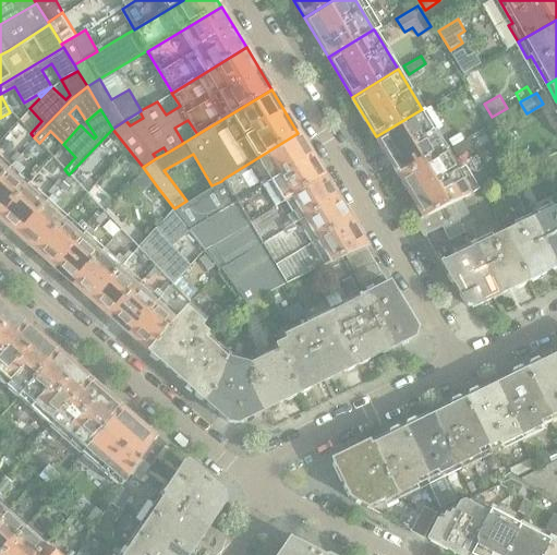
[(446,149),(422,109),(376,136),(400,177),(446,149)]
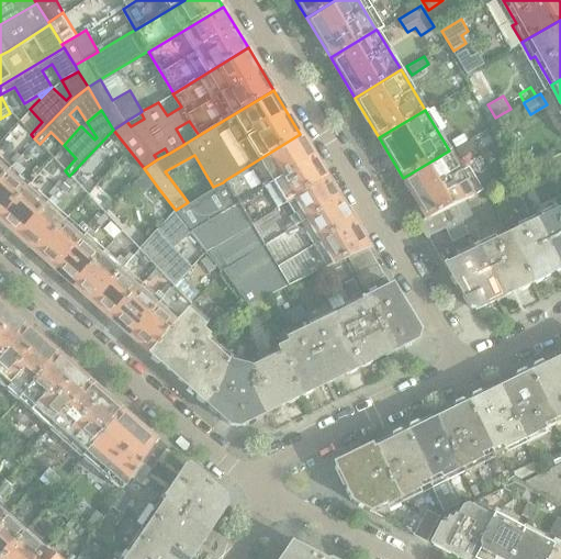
[(0,220),(18,235),(69,176),(65,170),(40,144),(34,138),(31,134),(10,113),(0,119),(0,220)]
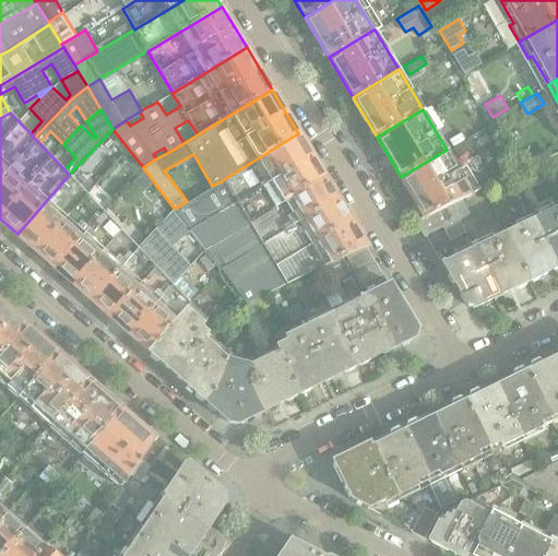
[(465,138),(461,131),(449,138),(453,145),(465,138)]
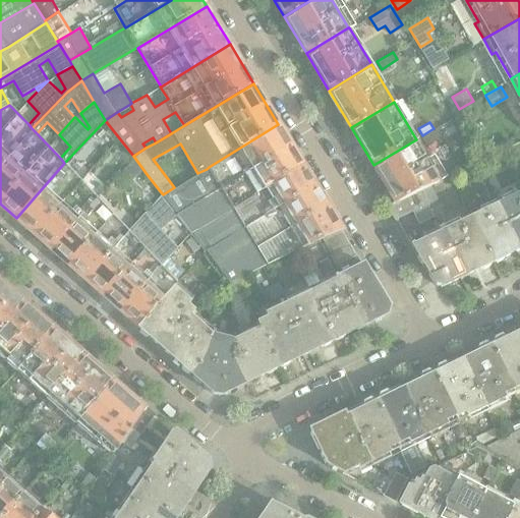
[(191,232),(303,166),(278,124),(209,167),(207,169),(197,173),(174,187),(163,194),(177,214),(191,232)]
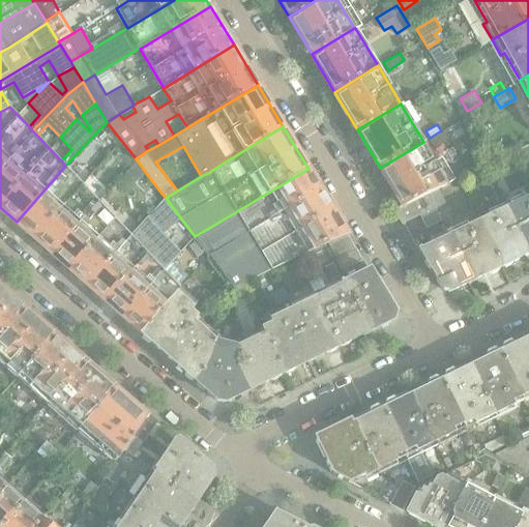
[(435,146),(449,138),(445,129),(430,139),(435,146)]
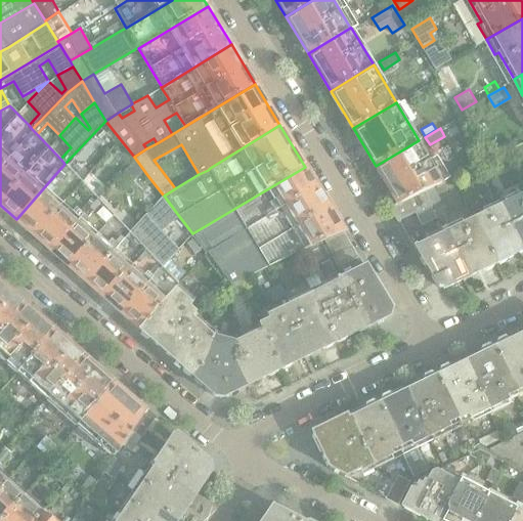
[(450,176),(437,154),(430,159),(419,140),(376,166),(390,189),(386,191),(394,205),(424,190),(433,185),(443,181),(443,180),(450,176)]
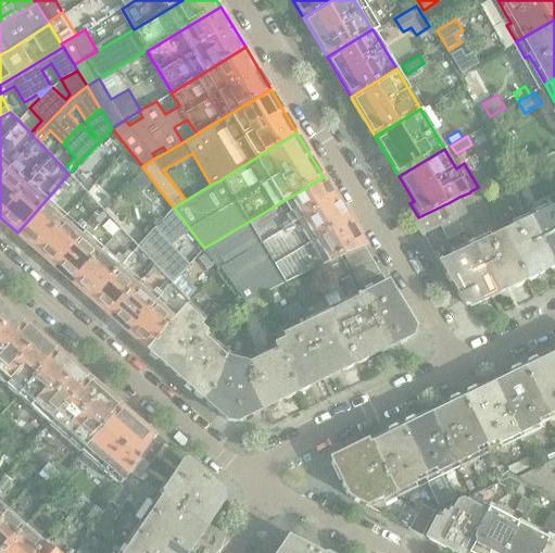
[(141,170),(130,180),(140,190),(152,180),(141,170)]
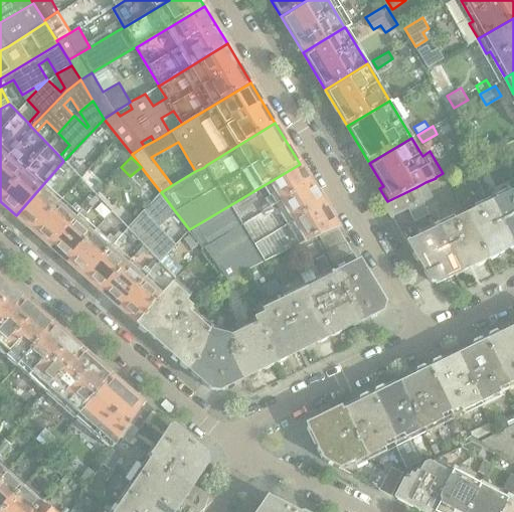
[(84,276),(127,228),(96,195),(97,194),(63,161),(16,215),(84,276)]
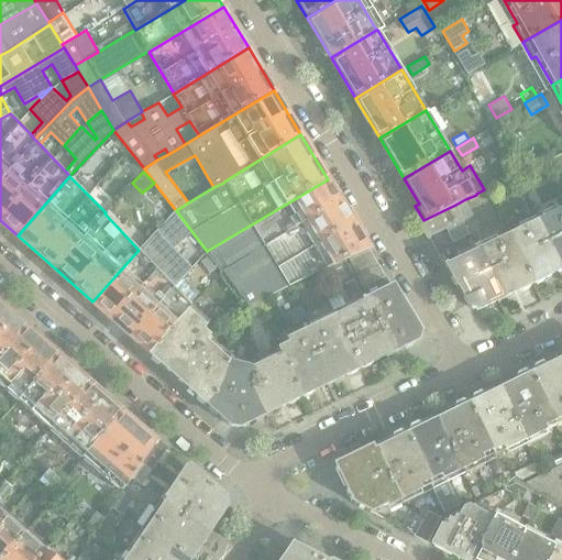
[(367,245),(328,179),(207,251),(250,304),(288,285),(345,257),(367,245)]
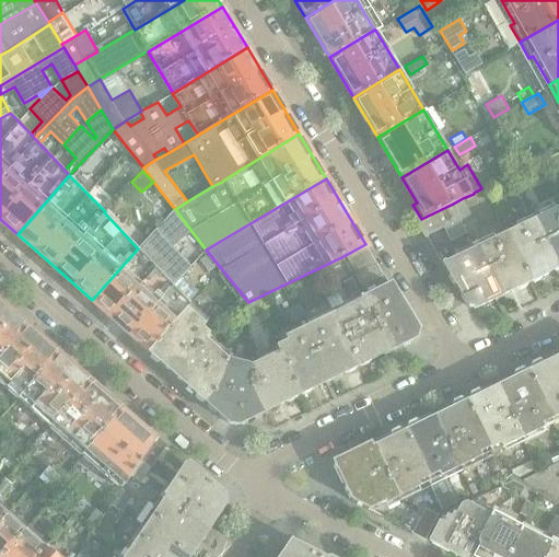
[(532,209),(525,197),(520,200),(525,212),(532,209)]
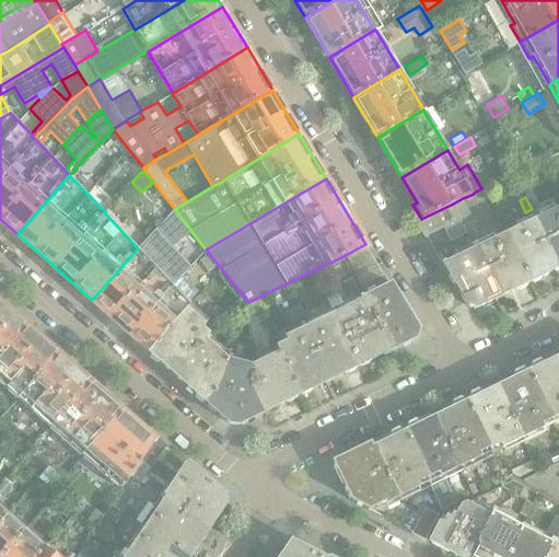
[(470,212),(463,198),(453,204),(461,218),(470,212)]
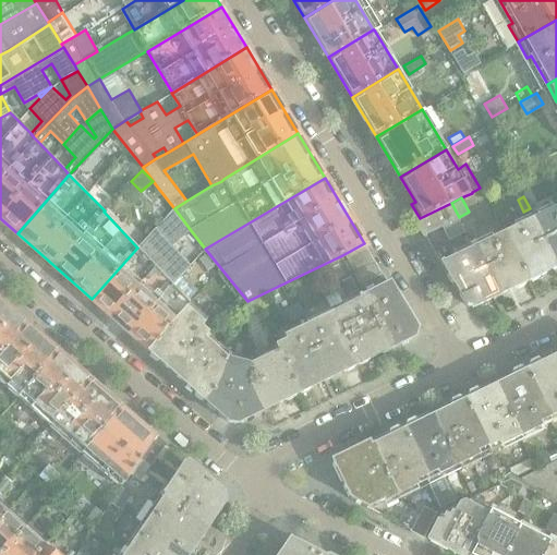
[(459,217),(451,203),(420,218),(416,219),(424,233),(459,217)]
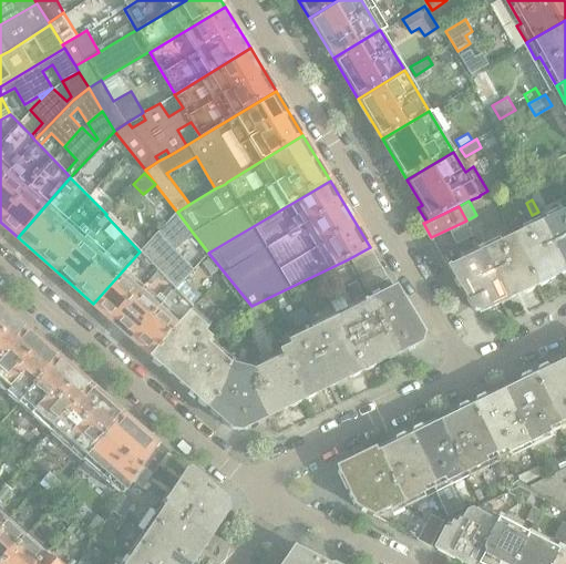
[(565,209),(512,236),(536,284),(537,283),(541,284),(547,280),(548,277),(565,268),(565,209)]
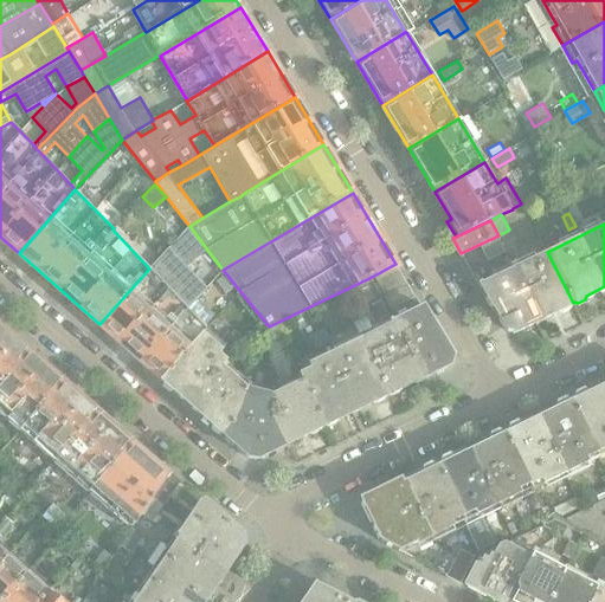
[(206,286),(187,266),(206,248),(190,226),(188,225),(169,246),(149,269),(100,324),(142,363),(198,298),(197,297),(206,286)]
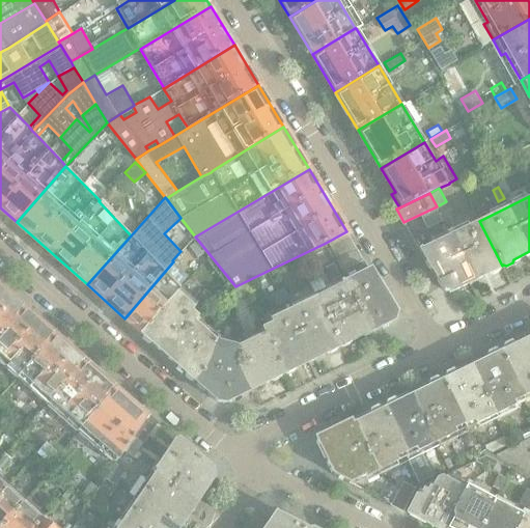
[(502,266),(479,221),(439,242),(420,249),(443,288),(450,290),(490,271),(493,273),(499,270),(500,267),(502,266)]
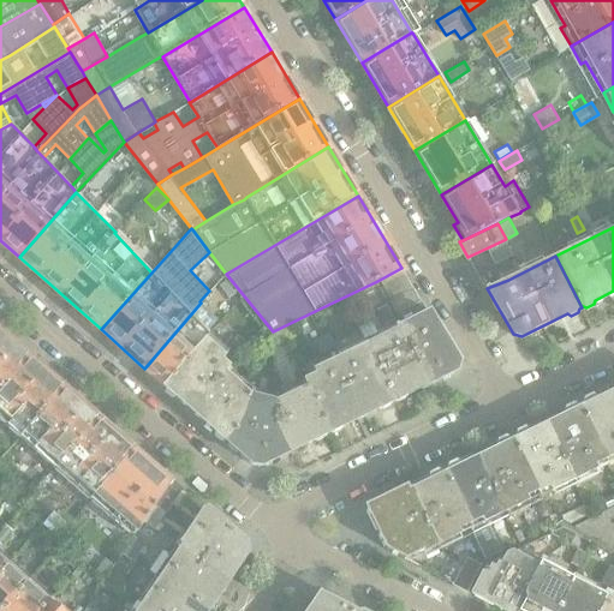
[(454,369),(457,360),(401,268),(377,281),(388,304),(381,307),(388,321),(394,317),(399,327),(367,342),(362,333),(361,333),(393,399),(395,397),(398,400),(406,395),(407,393),(454,369)]
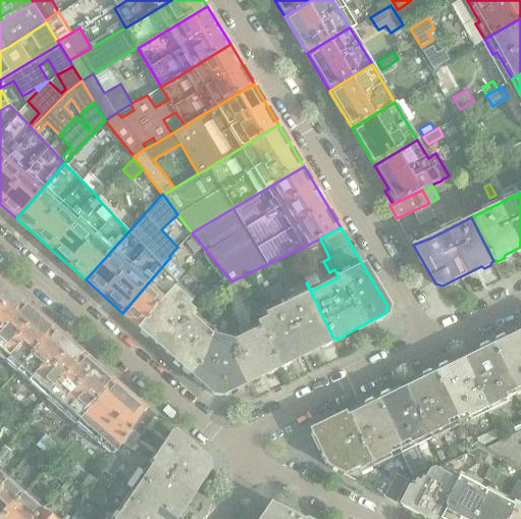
[(139,327),(177,282),(175,280),(185,270),(170,257),(122,313),(139,327)]
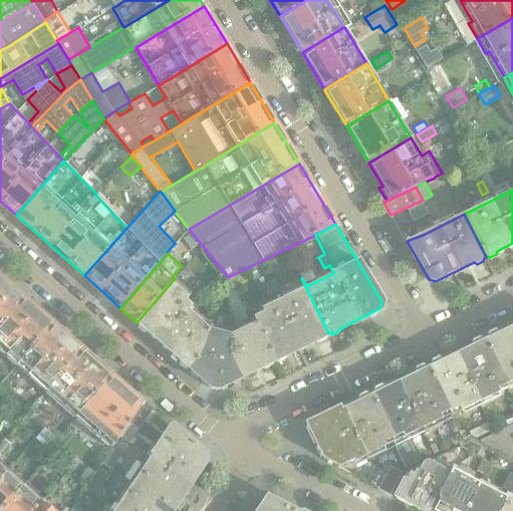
[(276,276),(267,260),(260,264),(269,279),(275,291),(281,288),(274,277),(276,276)]
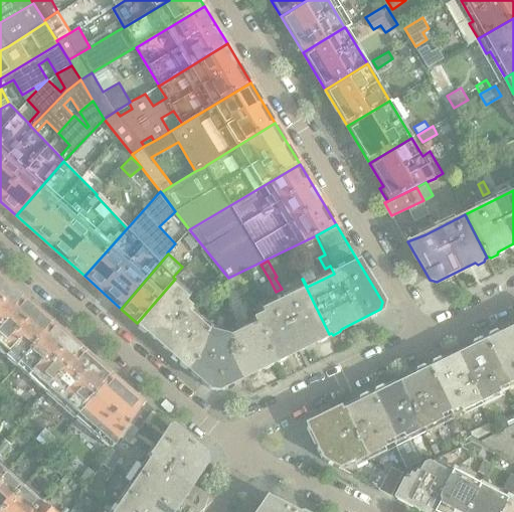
[(0,325),(23,299),(4,282),(4,278),(0,274),(0,325)]
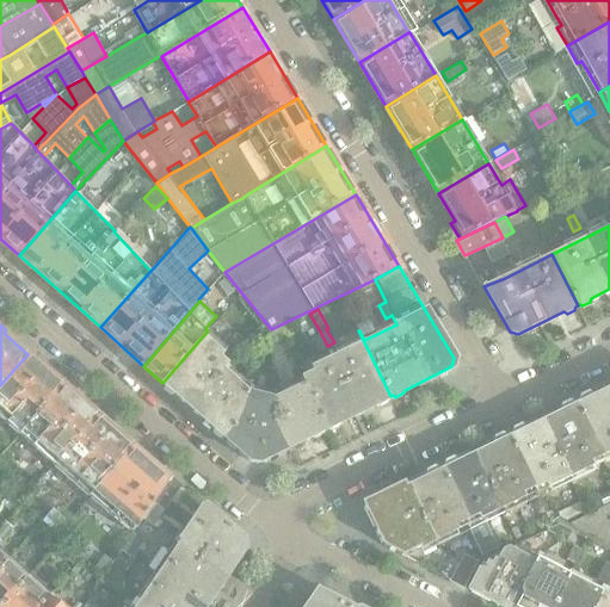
[(284,335),(279,326),(269,332),(273,341),(284,335)]
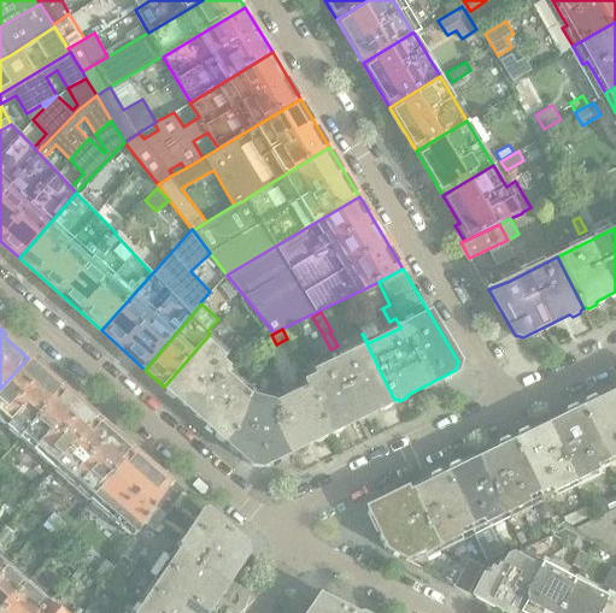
[(226,373),(230,367),(229,366),(230,366),(223,360),(226,357),(207,341),(212,336),(210,334),(164,387),(165,387),(165,390),(172,396),(175,396),(215,431),(215,434),(222,440),(226,440),(228,442),(245,424),(251,396),(226,373)]
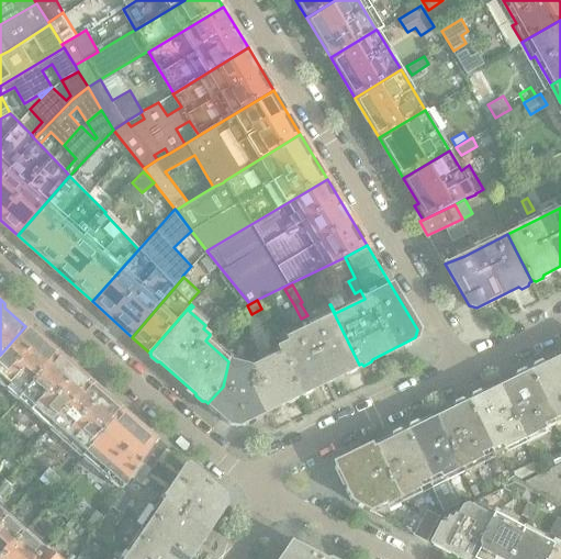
[(359,365),(329,304),(309,314),(313,323),(285,337),(288,341),(277,346),(280,351),(301,393),(302,393),(304,394),(312,391),(313,388),(347,371),(349,372),(357,369),(358,366),(359,365)]
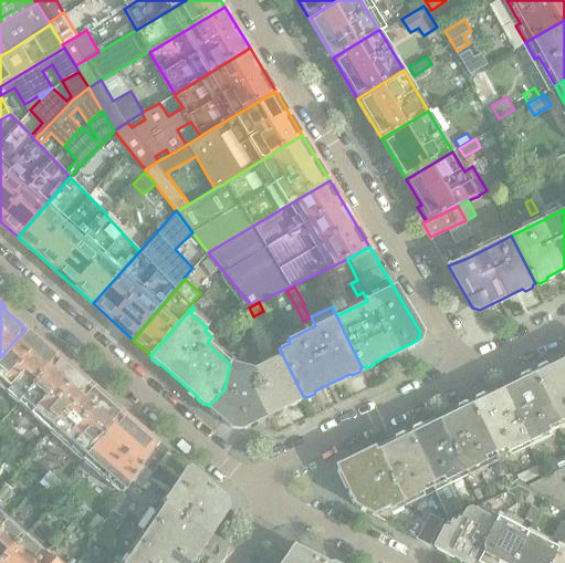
[(303,321),(296,308),(288,312),(295,325),(303,321)]
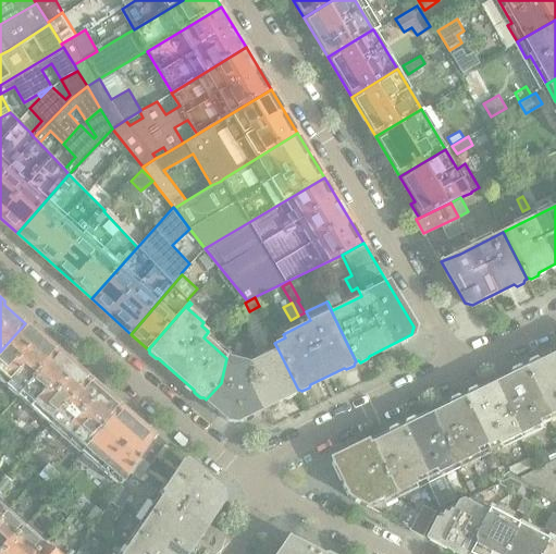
[(0,380),(16,395),(59,348),(50,341),(46,341),(25,323),(0,352),(0,380)]
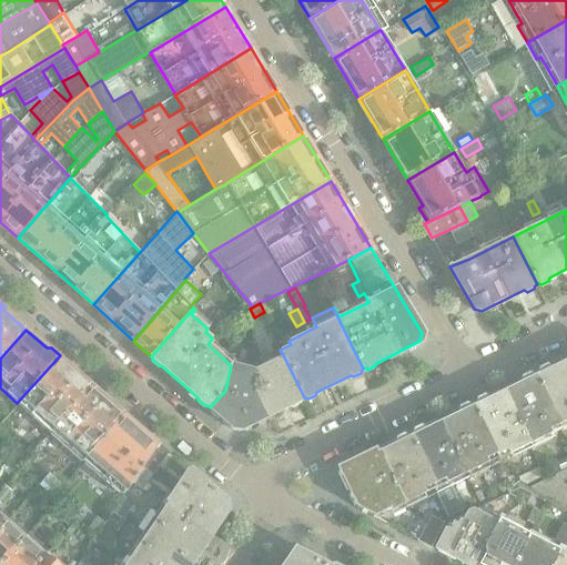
[(50,432),(90,386),(70,367),(70,364),(60,355),(17,403),(50,432)]
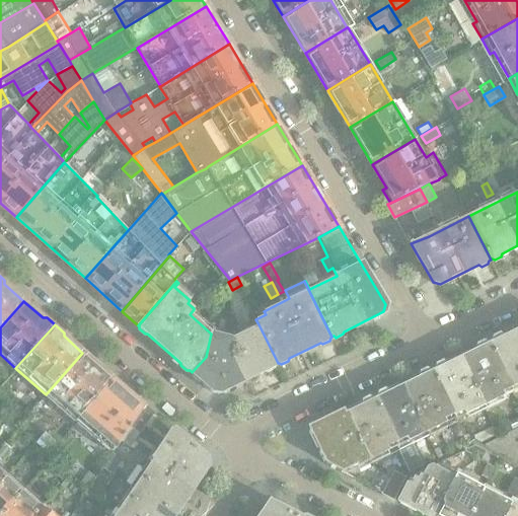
[(278,363),(259,324),(232,338),(211,334),(206,357),(192,372),(192,375),(198,380),(201,380),(212,390),(220,391),(266,369),(268,370),(275,367),(276,364),(278,363)]
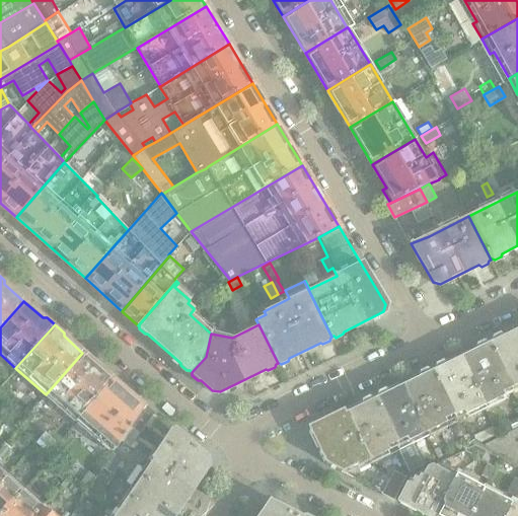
[(517,326),(488,342),(511,387),(517,384),(517,326)]
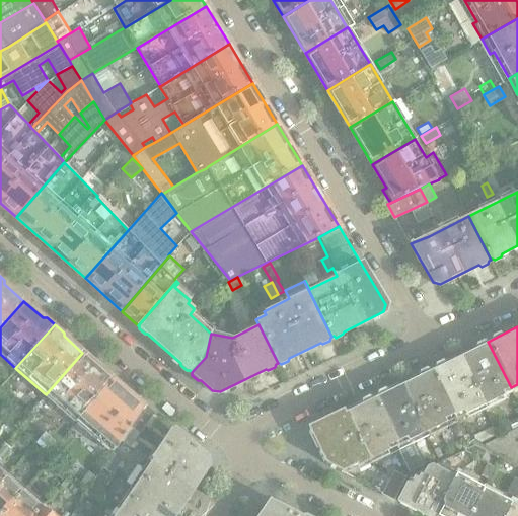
[(511,387),(488,342),(431,369),(454,416),(467,409),(469,413),(505,396),(502,391),(511,387)]
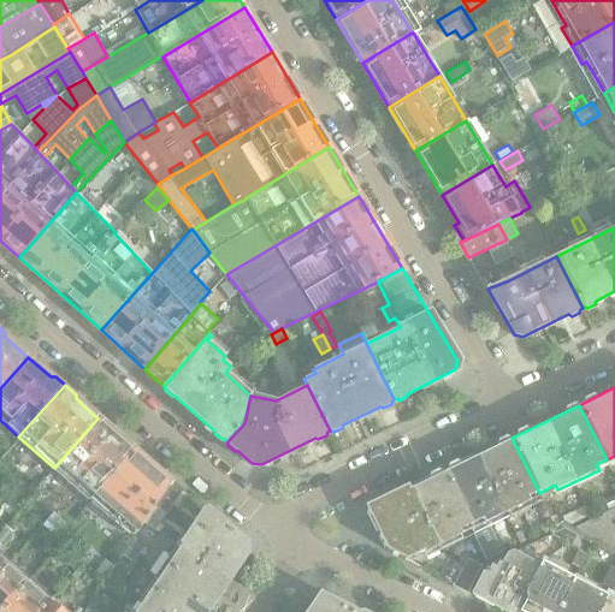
[(89,499),(135,447),(125,438),(120,439),(98,419),(54,468),(88,498),(89,499)]
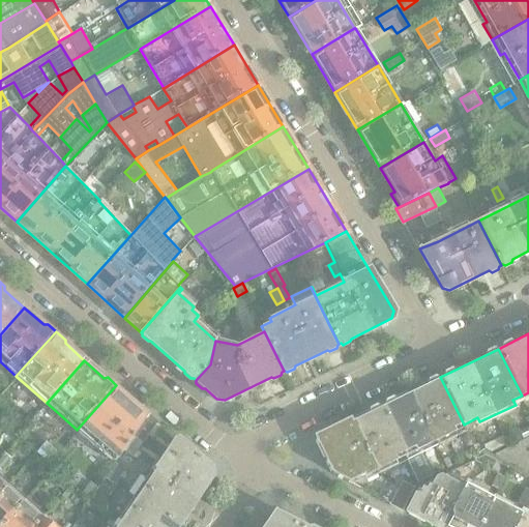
[(465,428),(464,425),(440,377),(381,405),(397,437),(406,457),(465,428)]
